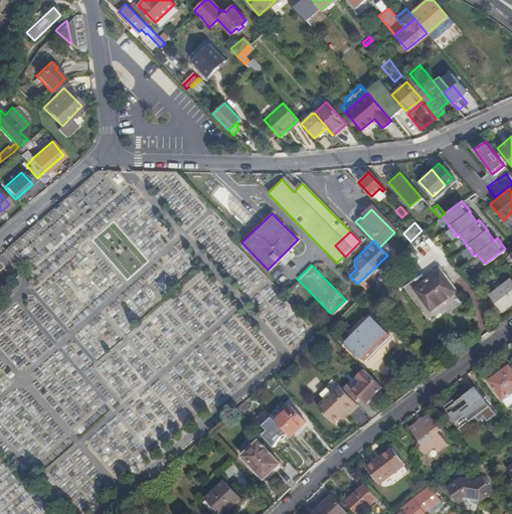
[(437,269),(425,278),(445,298),(454,291),(437,269)]
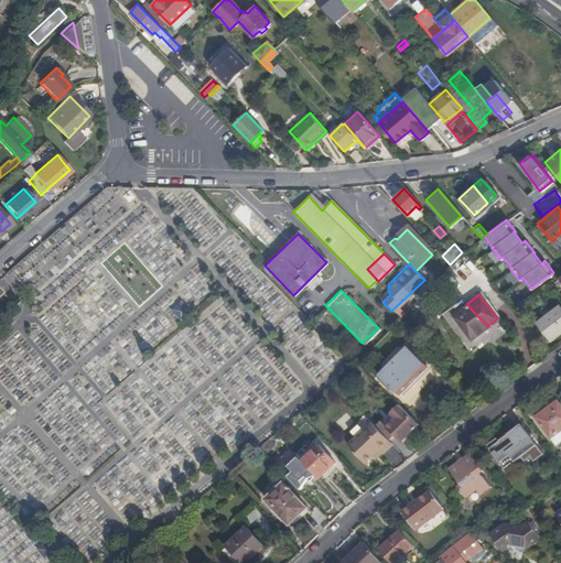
[(470,339),(487,326),(466,304),(452,315),(470,339)]
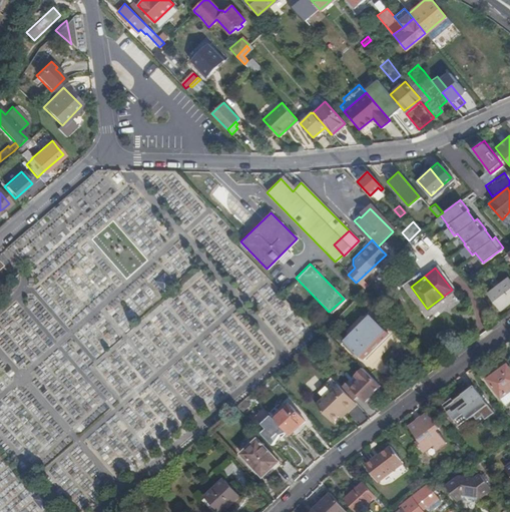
[(509,299),(509,296),(506,291),(493,301),(498,308),(509,299)]
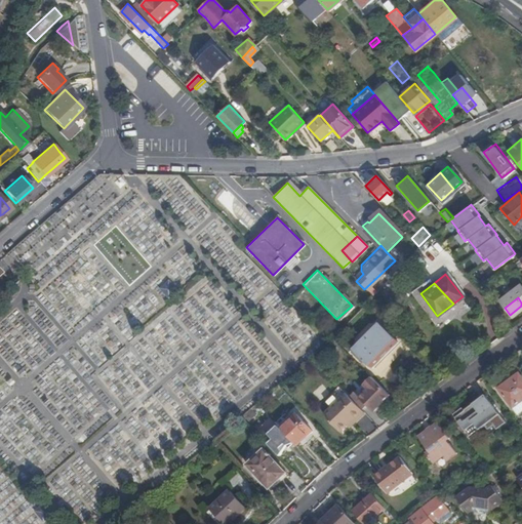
[(521,306),(510,315),(517,324),(521,320),(521,306)]
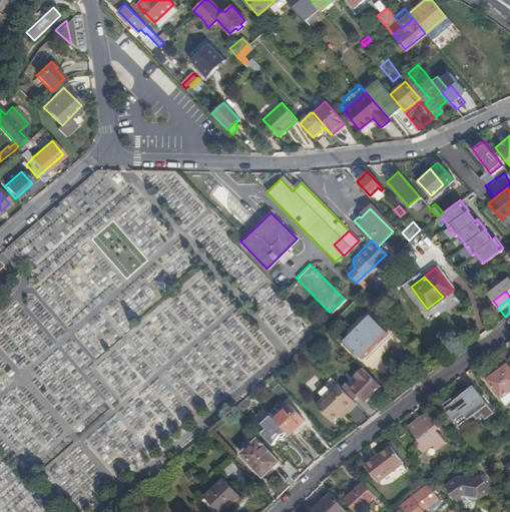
[(369,314),(357,326),(373,342),(384,330),(369,314)]
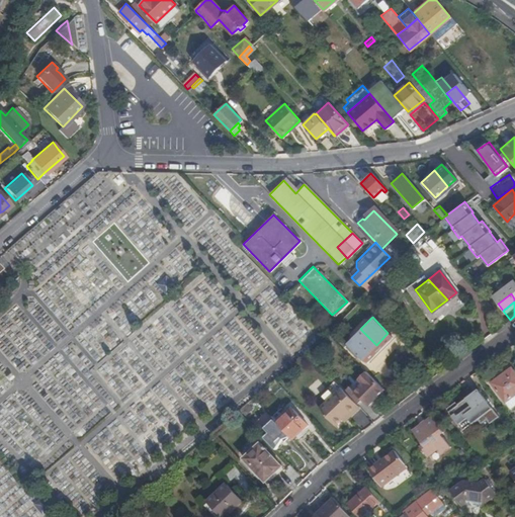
[(376,345),(360,329),(345,344),(362,359),(376,345)]
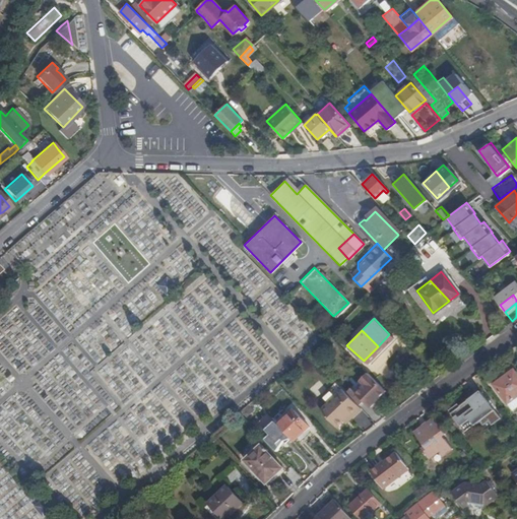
[(389,334),(378,346),(380,348),(392,336),(389,334)]
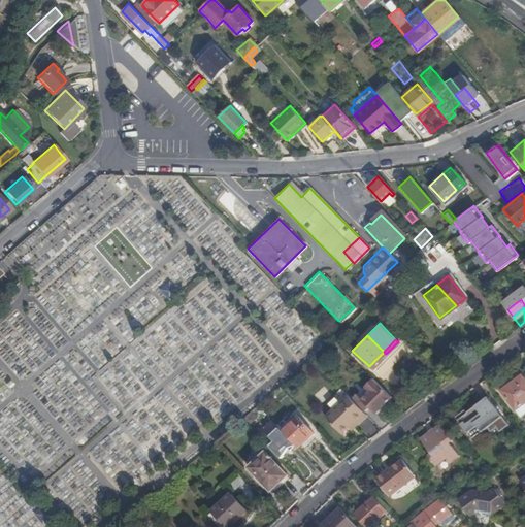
[(384,352),(369,366),(371,369),(386,354),(384,352)]
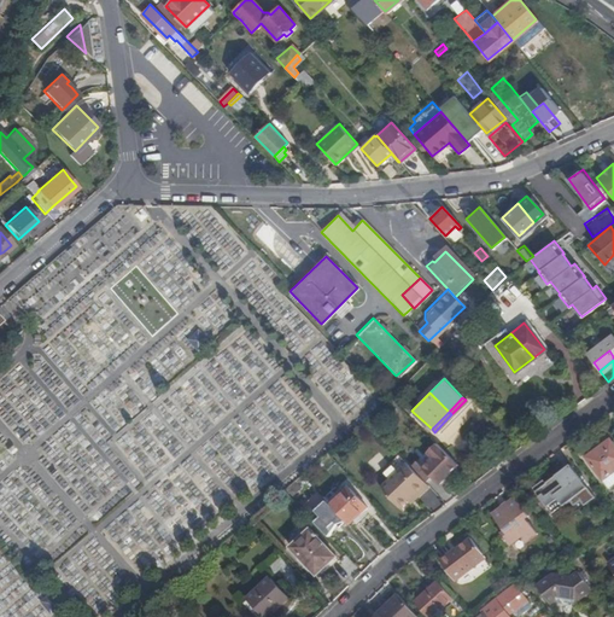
[(603,483),(613,473),(613,446),(608,437),(597,444),(584,455),(603,483)]
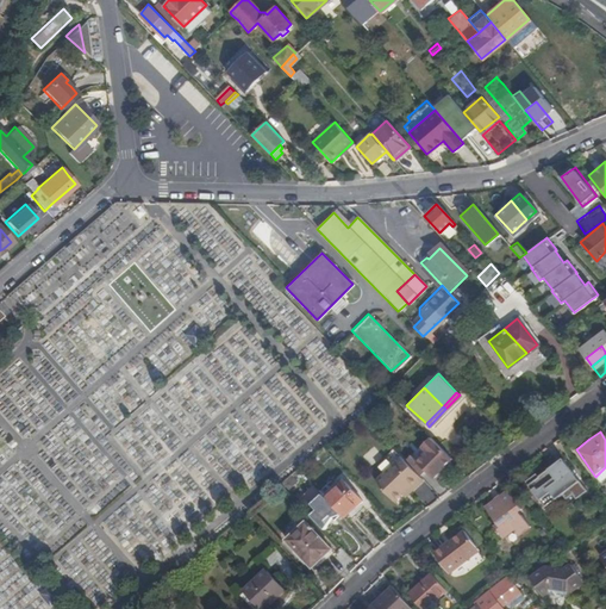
[(433,458),(423,467),(431,477),(438,484),(443,479),(442,478),(448,473),(449,474),(451,474),(456,470),(456,467),(457,465),(436,445),(428,452),(433,458)]
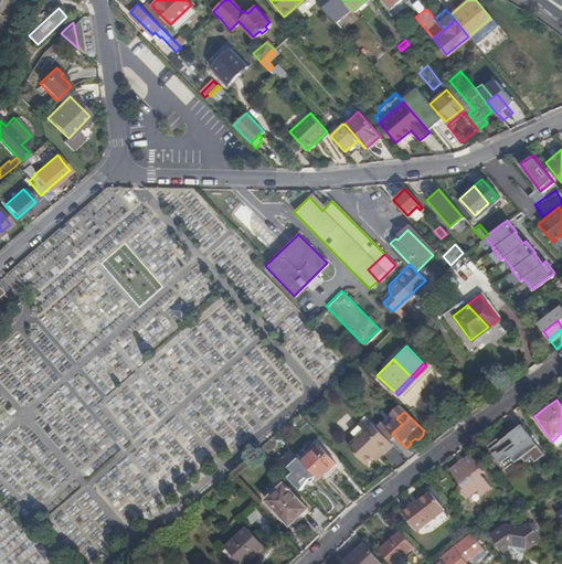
[(358,443),(350,449),(368,469),(374,463),(380,457),(383,460),(394,449),(393,448),(380,433),(368,421),(352,436),(358,443)]
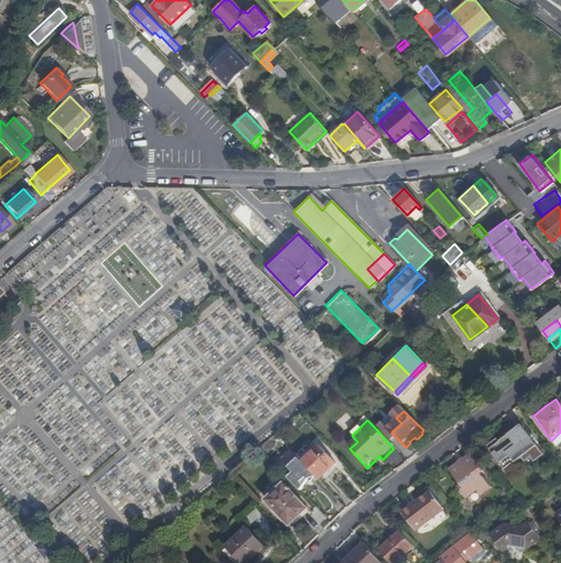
[(506,433),(505,432),(496,439),(497,440),(487,446),(502,466),(511,458),(511,459),(527,448),(533,443),(518,422),(509,429),(510,430),(506,433)]
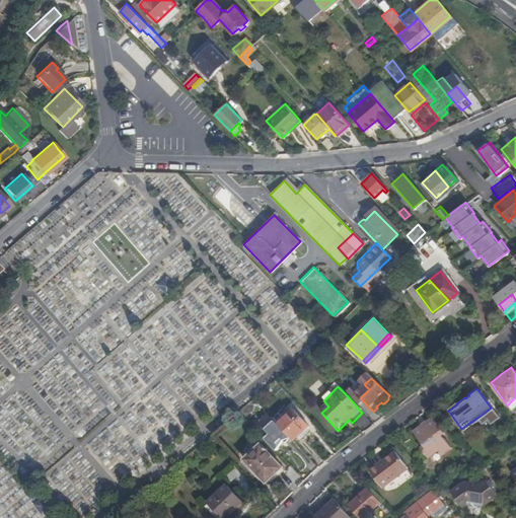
[(367,405),(360,397),(354,392),(349,397),(361,412),(367,405)]
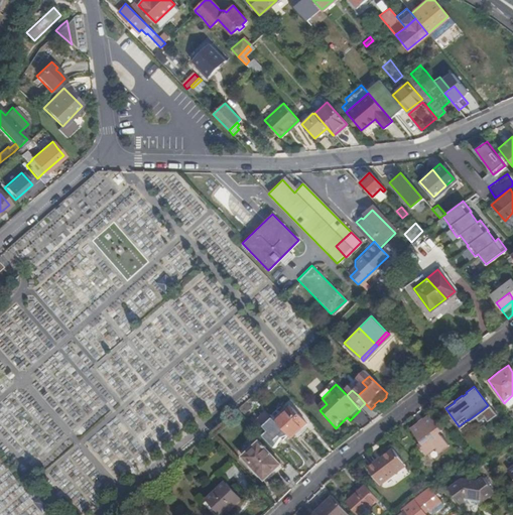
[(512,395),(504,403),(507,406),(512,401),(512,395)]
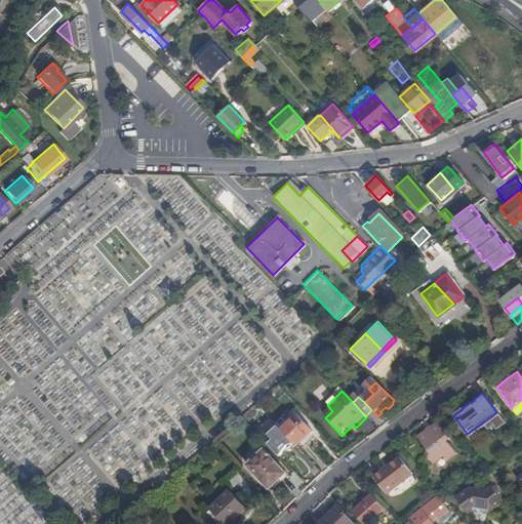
[(293,412),(289,416),(305,434),(310,430),(293,412)]
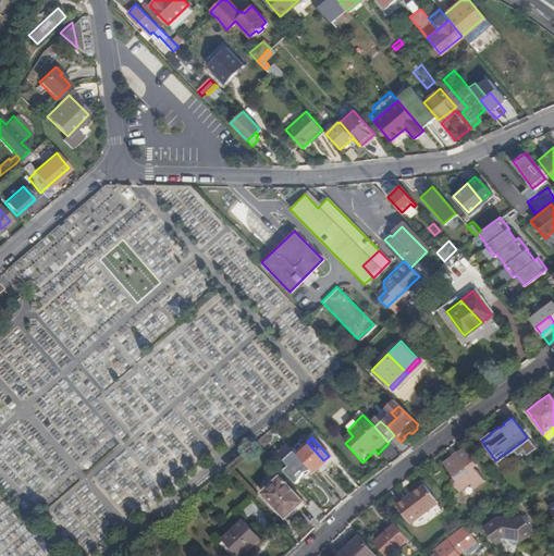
[(295,453),(309,468),(315,473),(324,465),(321,462),(323,460),(307,442),(295,453)]
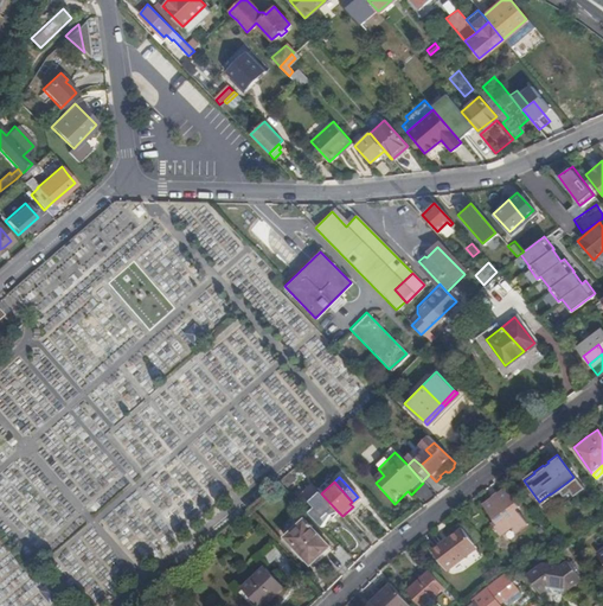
[(313,506),(307,511),(321,525),(328,514),(331,516),(337,510),(321,493),(319,490),(308,501),(313,506)]
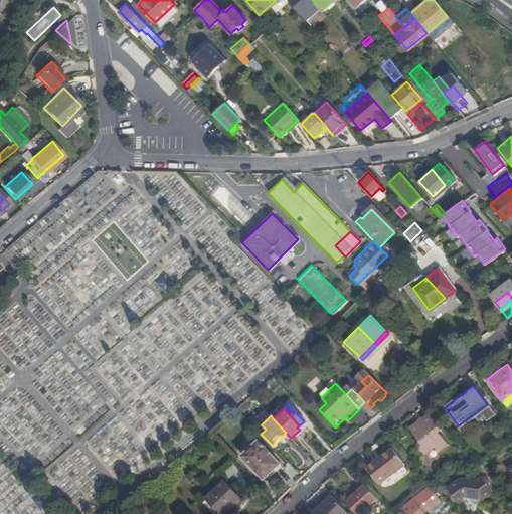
[(417,421),(409,429),(420,443),(417,445),(420,448),(419,449),(421,451),(422,450),(424,454),(435,446),(439,450),(447,444),(437,431),(440,429),(430,416),(419,424),(417,421)]
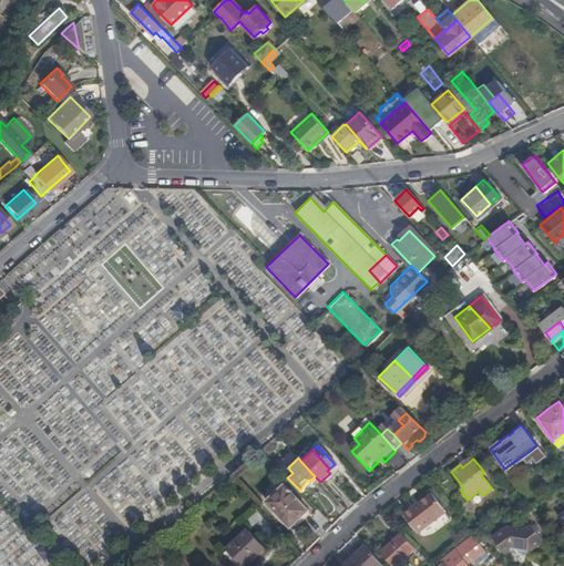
[(274,493),(297,518),(307,510),(289,491),(290,490),(288,489),(287,489),(283,484),(274,493)]
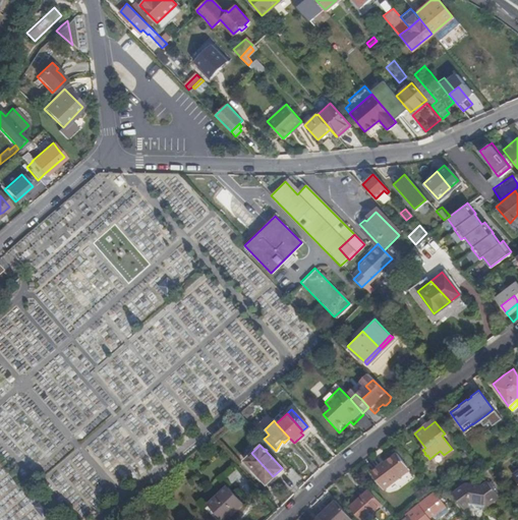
[(378,465),(369,471),(383,487),(407,468),(394,452),(383,460),(384,461),(378,465)]
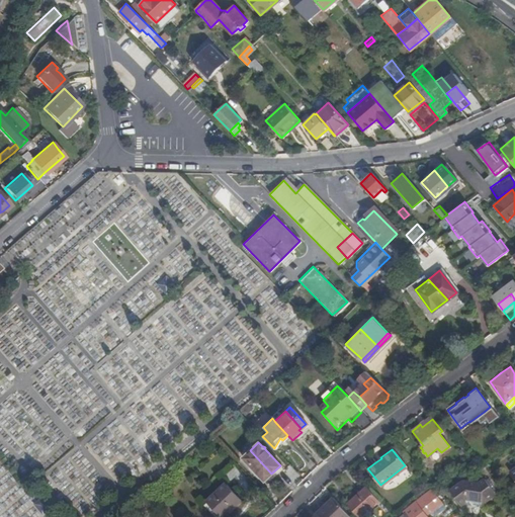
[(271,474),(250,450),(242,457),(263,481),(271,474)]
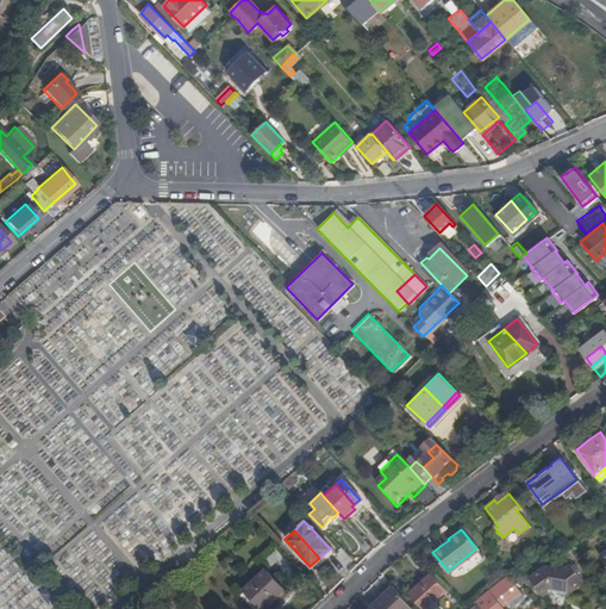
[(30,557),(24,561),(33,571),(39,566),(30,557)]
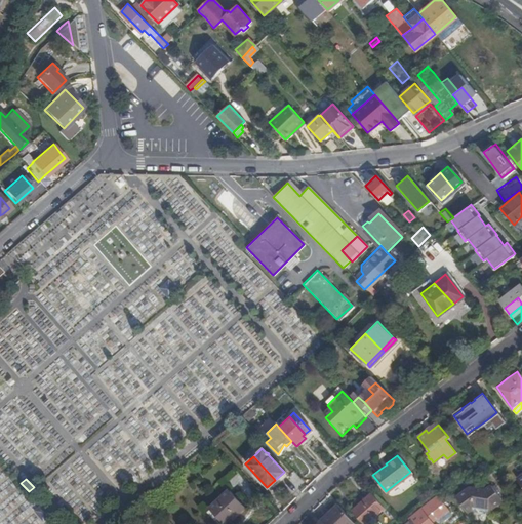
[(483,490),(468,487),(454,497),(466,513),(471,509),(474,512),(483,513),(502,499),(489,484),(483,490)]
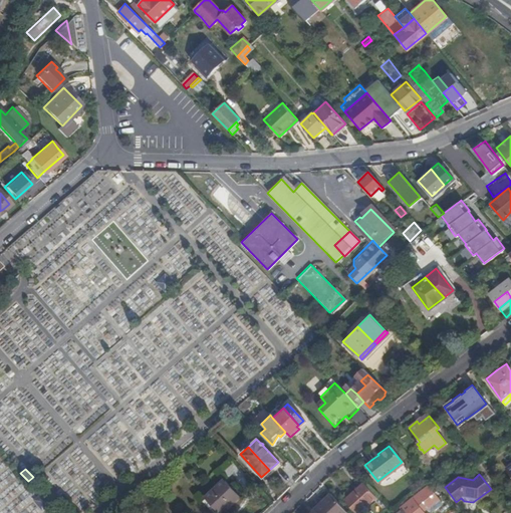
[(222,479),(202,498),(211,508),(213,506),(219,512),(220,512),(238,496),(222,479)]
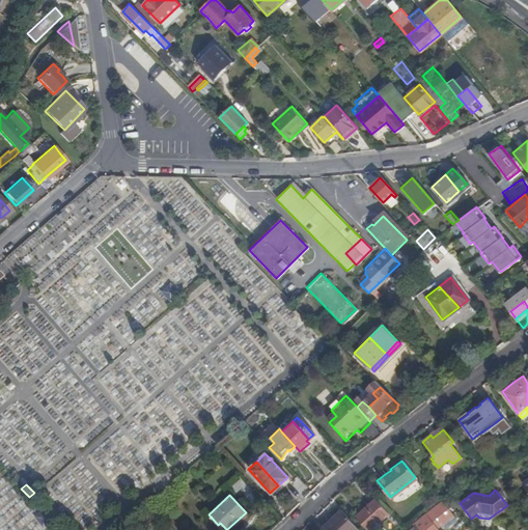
[(387,512),(374,498),(359,511),(361,514),(357,518),(367,529),(387,512)]
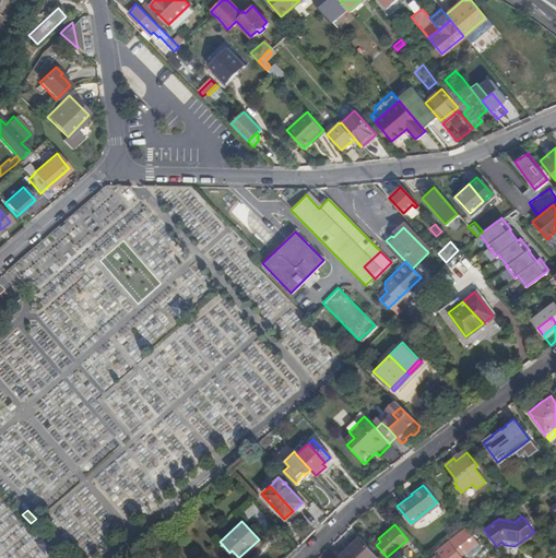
[(454,557),(459,555),(458,555),(475,541),(462,526),(424,556),(425,557),(454,557)]
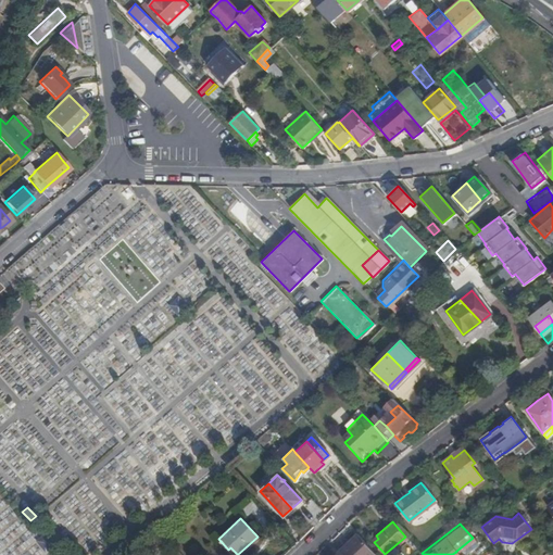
[(372,554),(375,553),(356,532),(339,549),(340,550),(344,554),(372,554)]
